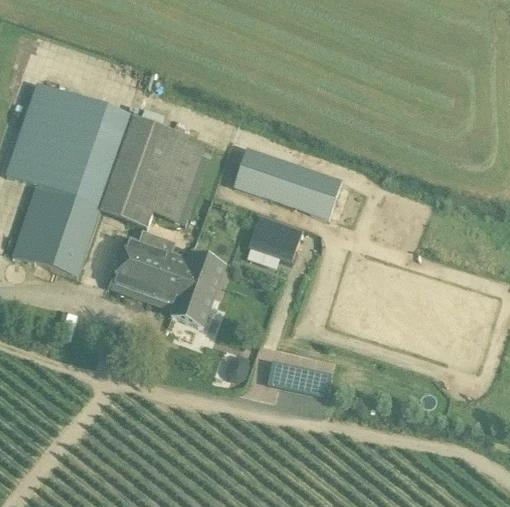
[(76,279),(99,212),(132,119),(35,85),(4,176),(34,187),(10,256),(76,279)]
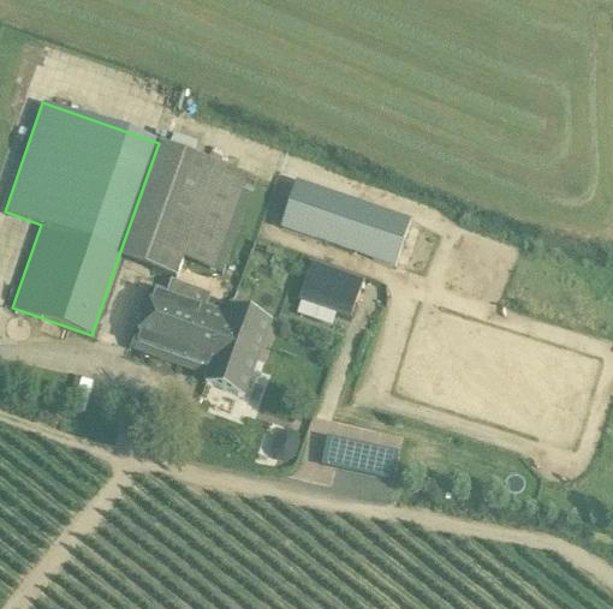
[(176,276),(182,258),(200,264),(219,273),(219,272),(254,177),(159,143),(119,255),(176,276)]
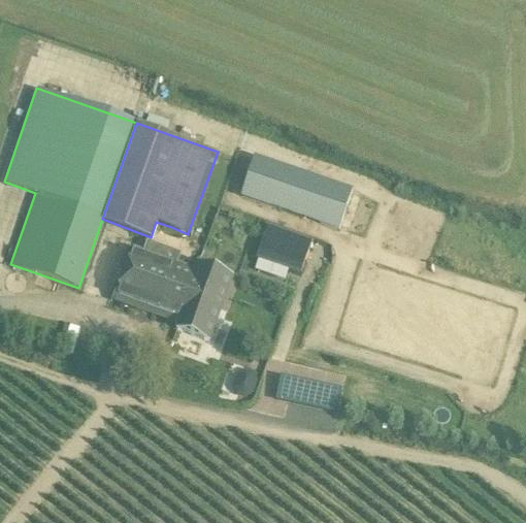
[(253,153),(240,195),(340,223),(353,182),(253,153)]
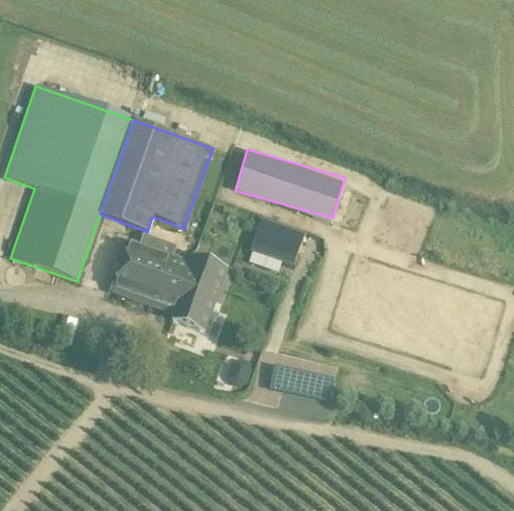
[(261,218),(249,251),(292,266),(303,233),(261,218)]
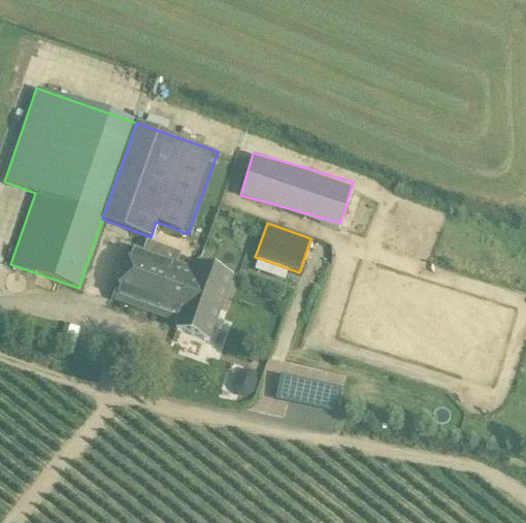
[(174,320),(193,267),(173,261),(174,256),(171,249),(144,239),(141,249),(131,246),(112,297),(174,320)]
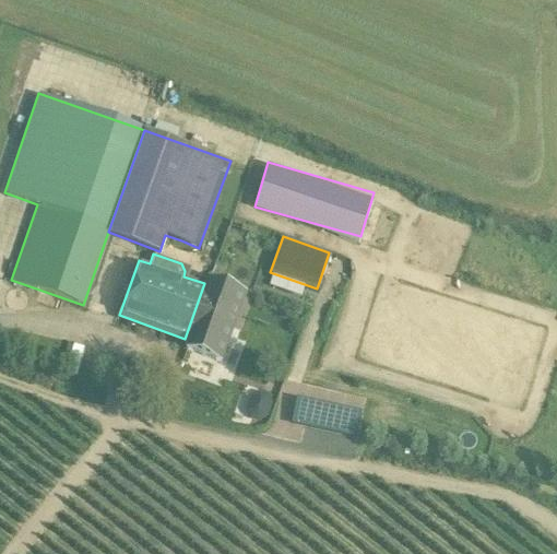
[(184,345),(217,358),(241,292),(205,278),(204,283),(185,339),(184,345)]
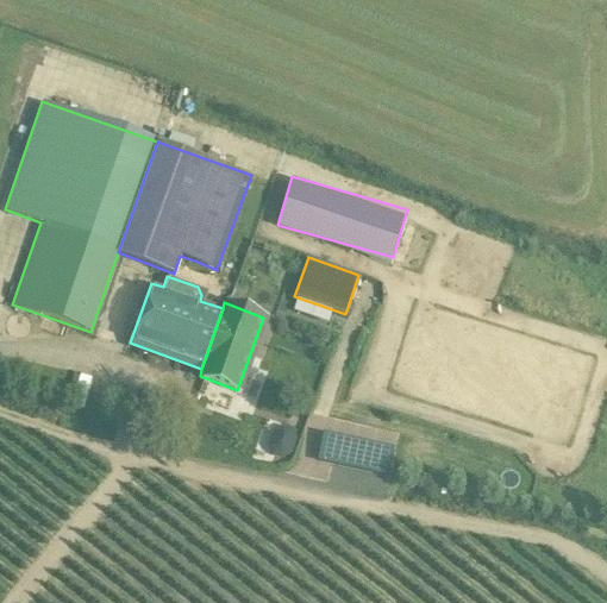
[(273,429),(267,445),(271,454),(280,458),(289,453),(295,438),(291,428),(281,425),(273,429)]
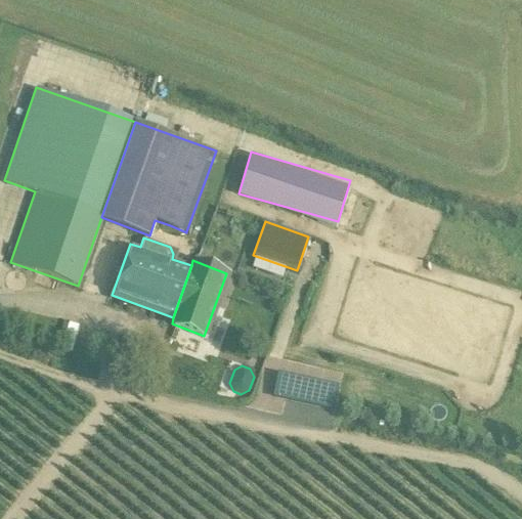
[(278,370),(273,394),(334,406),(339,381),(278,370)]
